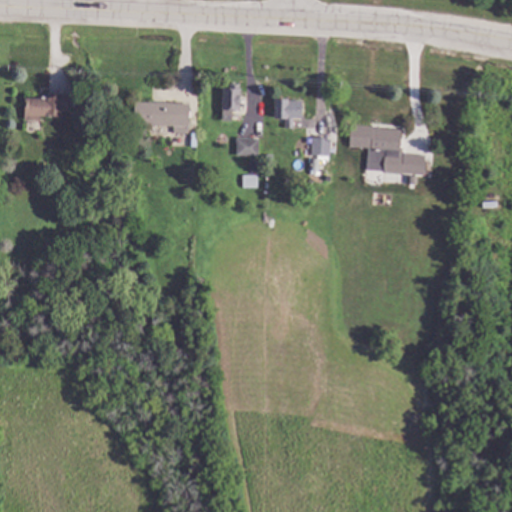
[(242,83),(241,109),(233,109),(233,121),(223,121),(224,88),(231,88),(231,83),(242,83)]
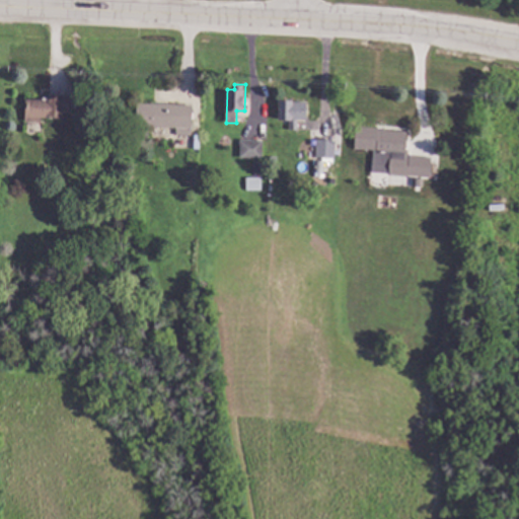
[(63,96),(71,96),(71,113),(63,113),(63,118),(42,118),(42,122),(25,122),(25,99),(49,99),(49,94),(63,94),(63,96)]
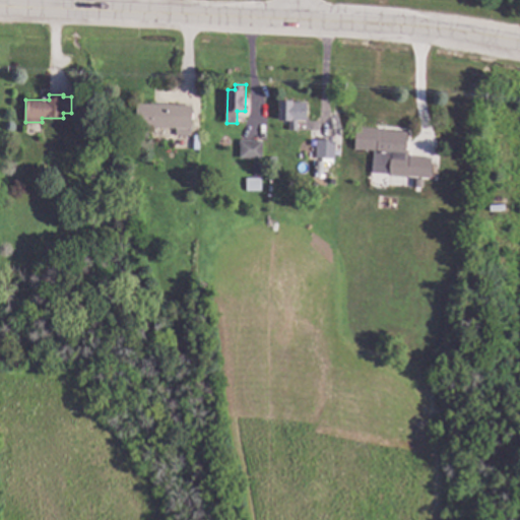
[(89,115),(81,115),(81,111),(77,111),(77,95),(89,94),(89,115)]
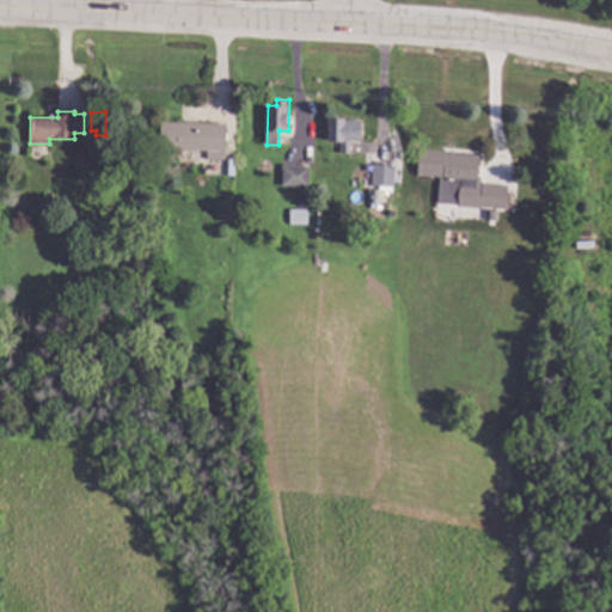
[(346,120),(362,120),(362,141),(353,141),(353,153),(342,153),(342,141),(330,141),(330,118),(346,118),(346,120)]
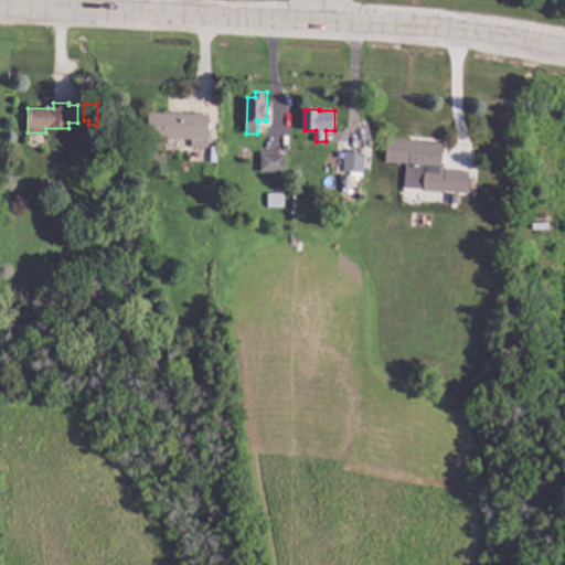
[(211,115),(209,147),(192,146),(193,139),(149,137),(150,113),(211,115)]
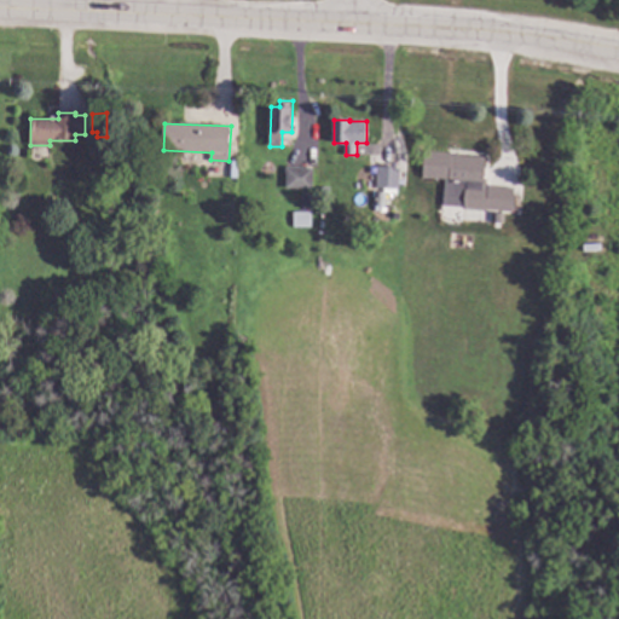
[(458,152),(458,155),(486,157),(484,180),(489,181),(489,184),(516,186),(515,213),(446,207),(449,179),(423,177),(426,149),(458,152)]
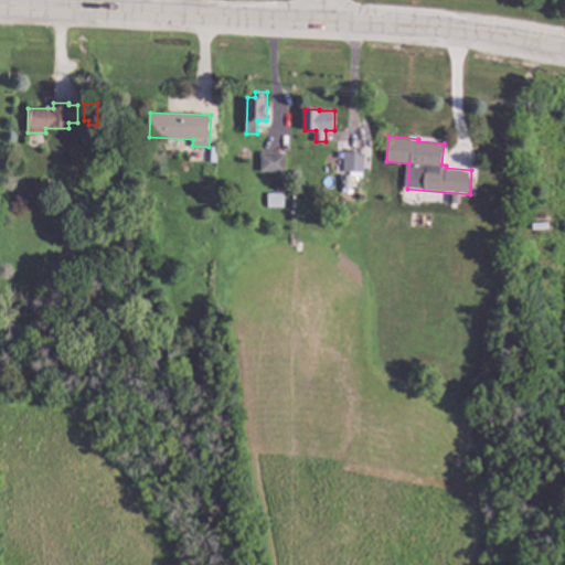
[(366,152),(365,172),(344,171),(345,151),(366,152)]
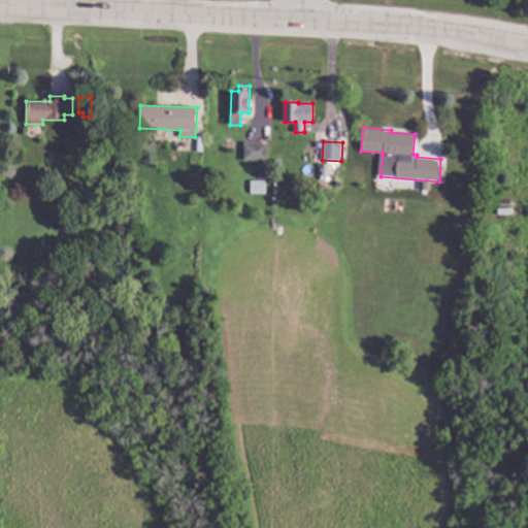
[(268,143),(267,162),(244,161),(245,142),(268,143)]
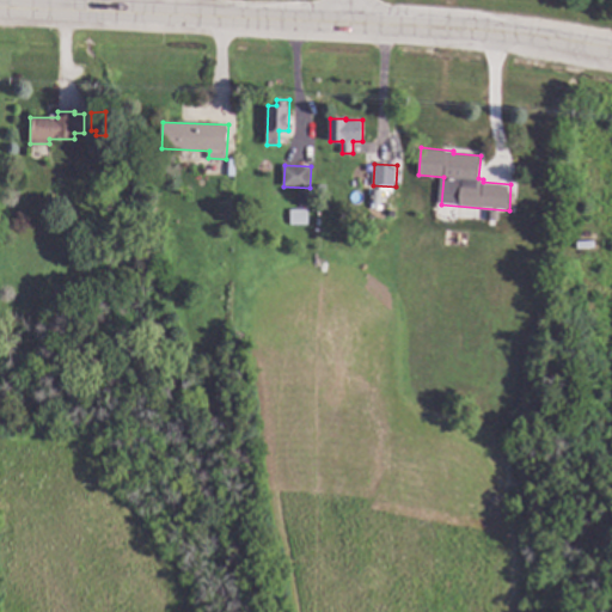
[(383,189),(381,206),(372,204),(373,189),(383,189)]
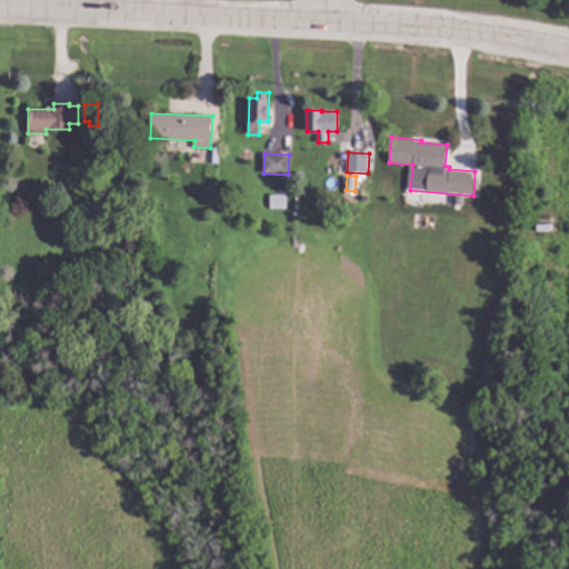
[(288,178),(288,191),(279,191),(279,178),(288,178)]
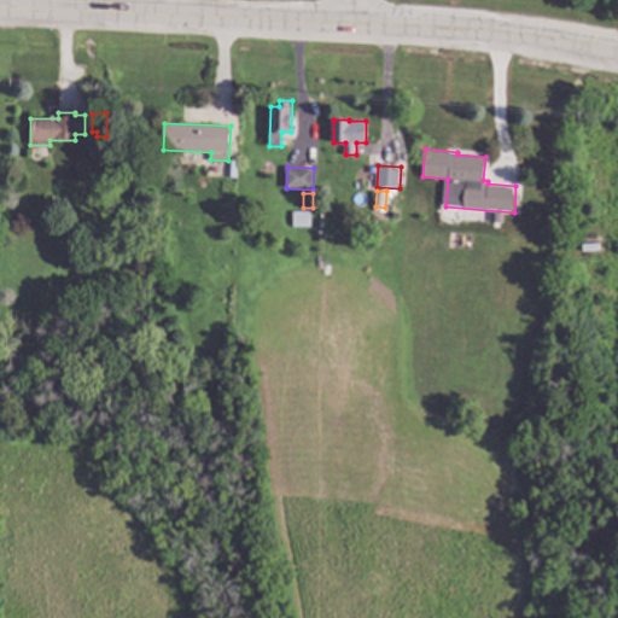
[(312,226),(295,227),(295,211),(312,211),(312,226)]
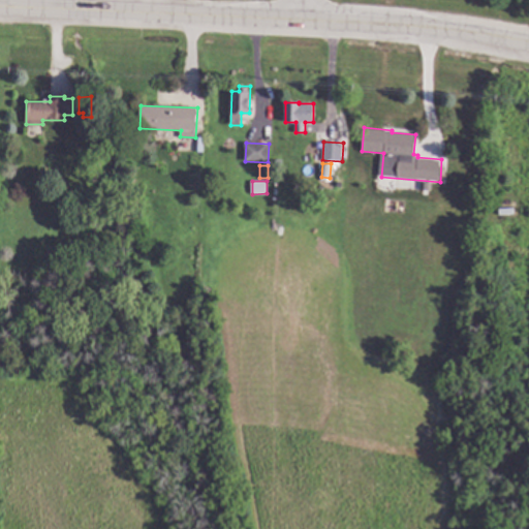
[(432,182),(432,190),(422,189),(423,181),(432,182)]
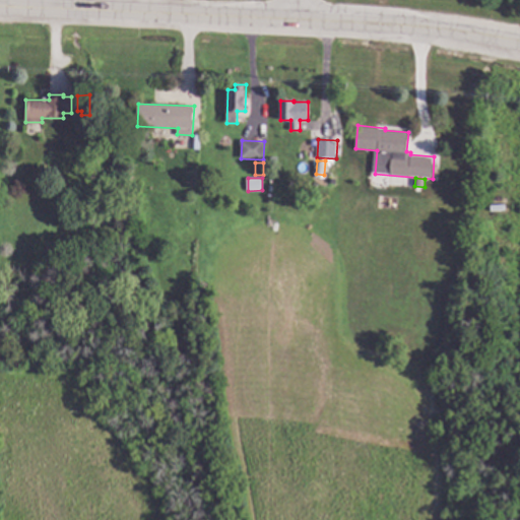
[(461,351),(460,360),(452,359),(453,350),(461,351)]
